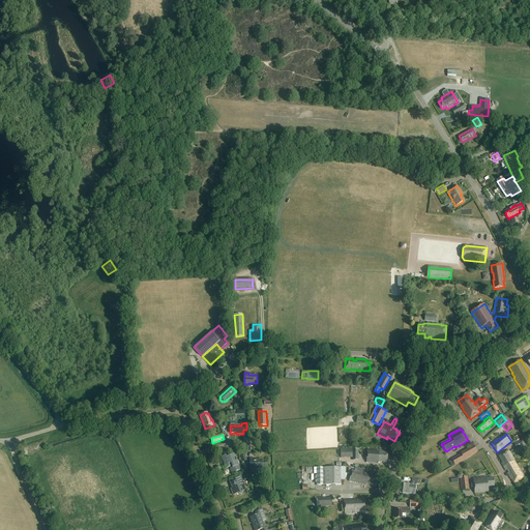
[(514,443),(517,449),(524,446),(522,441),(514,443)]
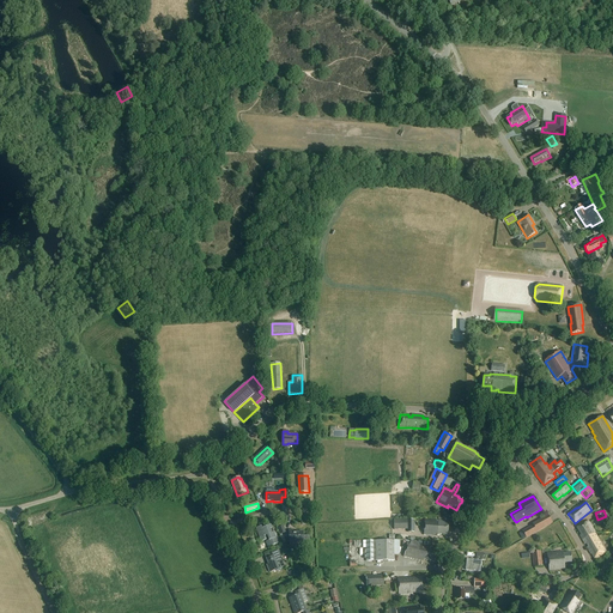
[(526,538),(552,523),(548,516),(533,525),(533,526),(522,532),(526,538)]
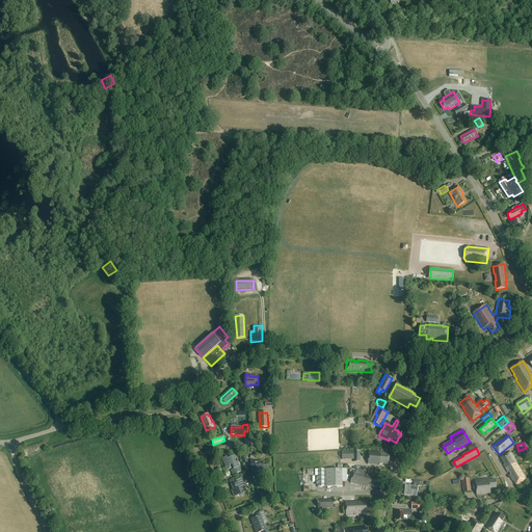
[(353,451),(342,451),(342,460),(353,459),(353,451)]
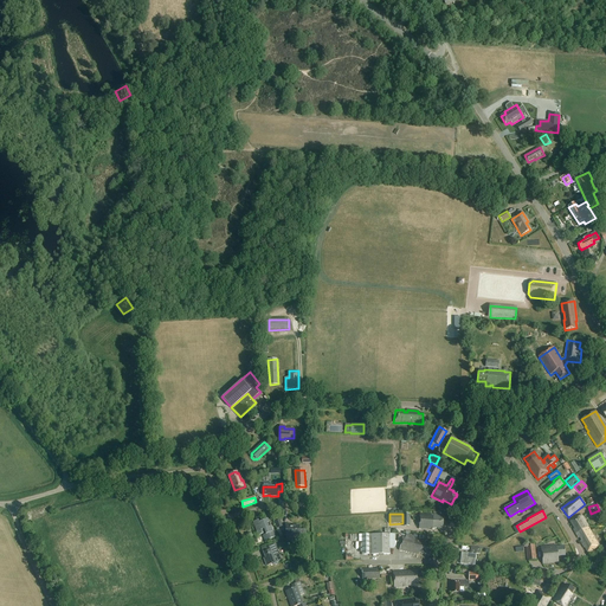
[(438,515),(420,514),(419,529),(429,529),(429,528),(443,529),(444,516),(438,516),(438,515)]
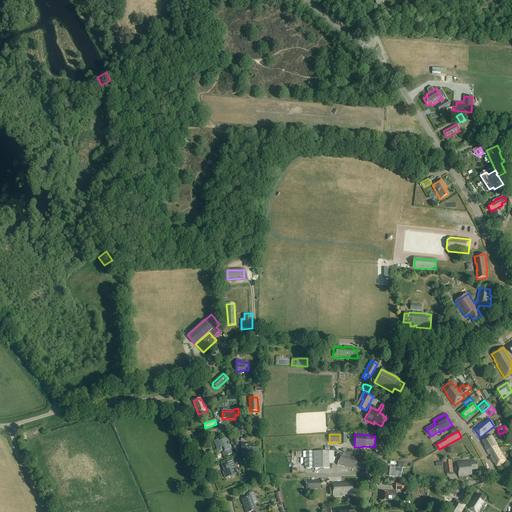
[(487,451),(497,445),(492,435),(482,441),(486,447),(484,447),(487,451)]
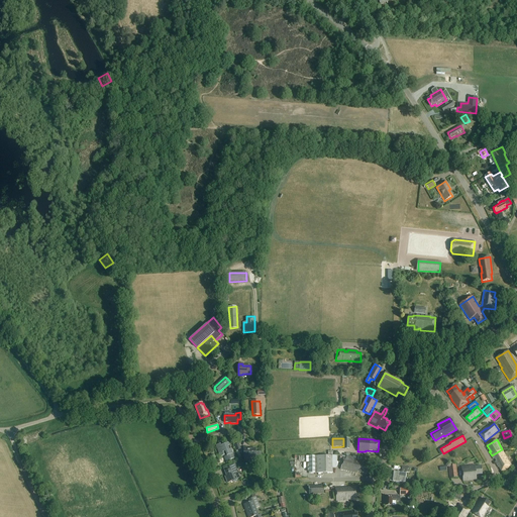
[(234,458),(232,453),(228,443),(221,445),(220,444),(216,445),(220,457),(224,455),(223,452),(225,451),(226,456),(224,456),(226,461),(234,458)]
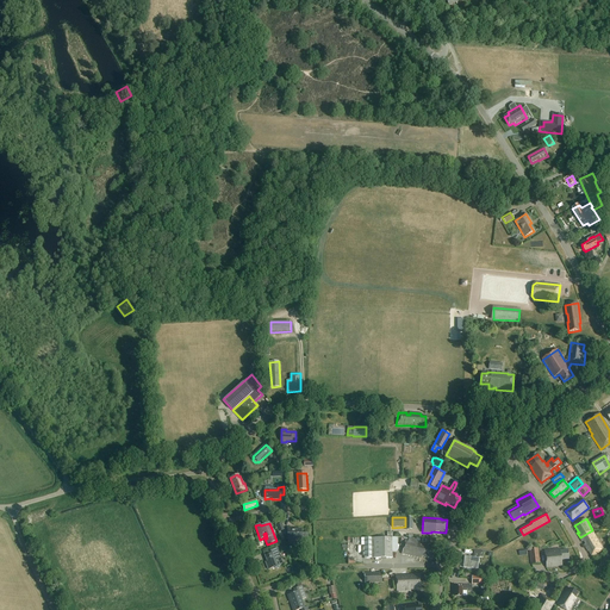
[(287,541),(302,540),(302,529),(292,529),(292,528),(287,528),(287,541)]
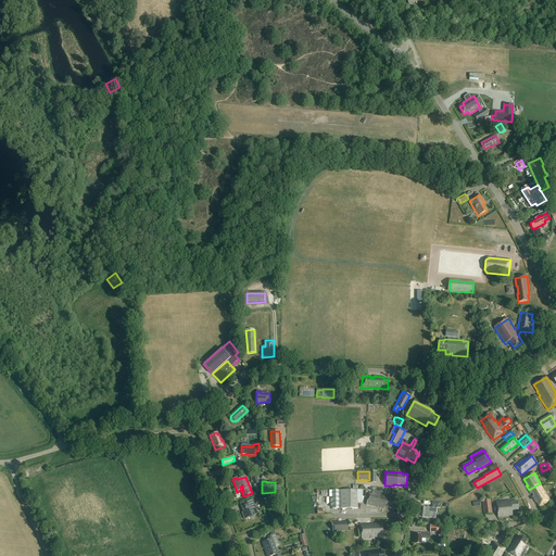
[(540,483),(529,490),(531,494),(532,493),(534,495),(532,496),(536,503),(540,507),(550,502),(540,483)]
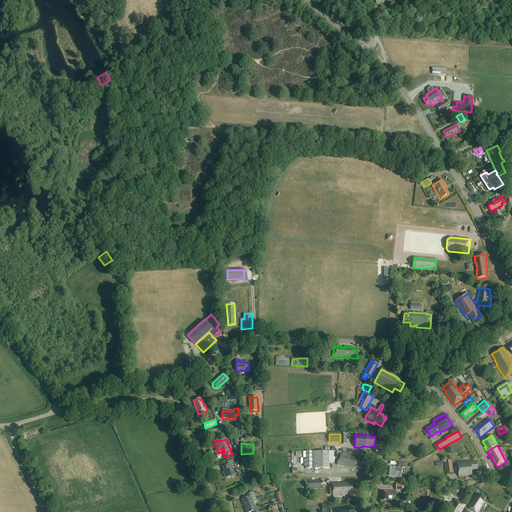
[(329,451),(325,451),(306,451),(306,469),(312,469),(329,469),(329,464),(334,464),(334,455),(334,451),(329,451)]
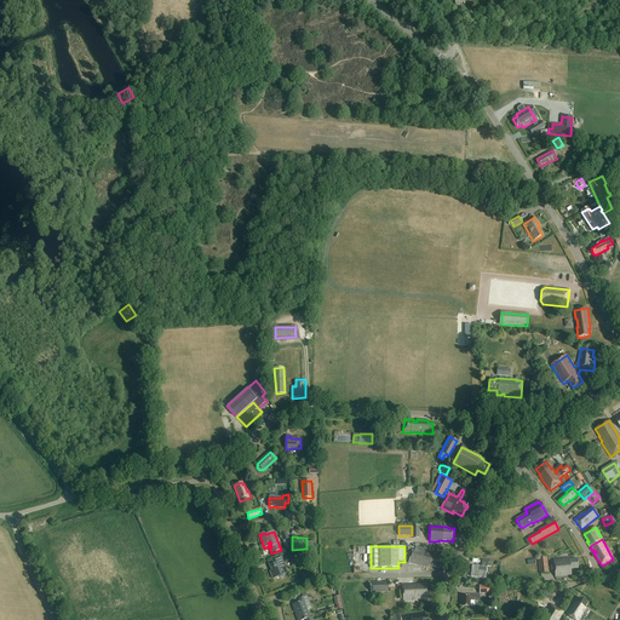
[(435,554),(412,549),(408,563),(429,568),(429,566),(440,568),(442,557),(435,556),(435,554)]
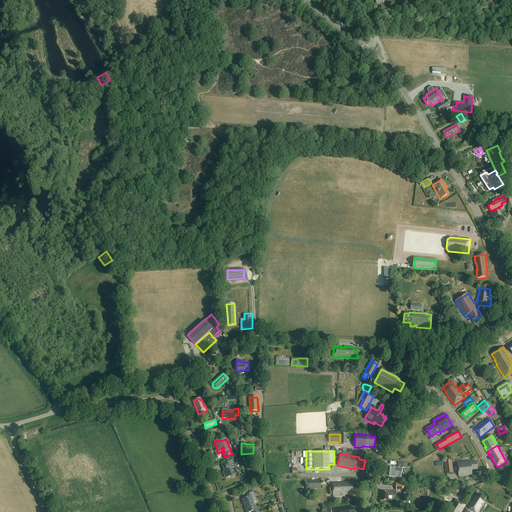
[(225,478),(230,476),(231,477),(232,477),(233,477),(234,476),(234,475),(237,473),(232,460),(225,463),(226,465),(223,467),(225,472),(223,472),(225,478)]
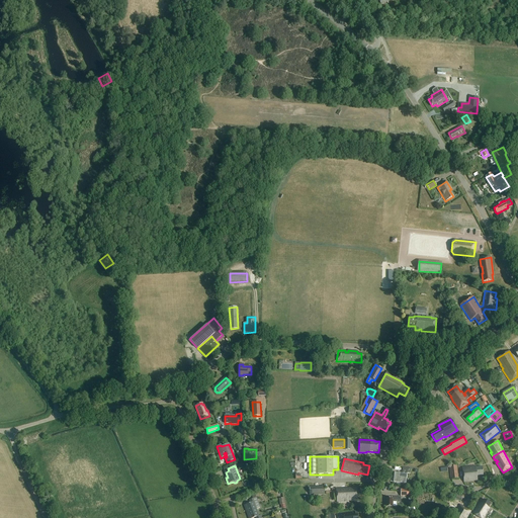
[(451,480),(458,479),(456,465),(449,466),(451,480)]
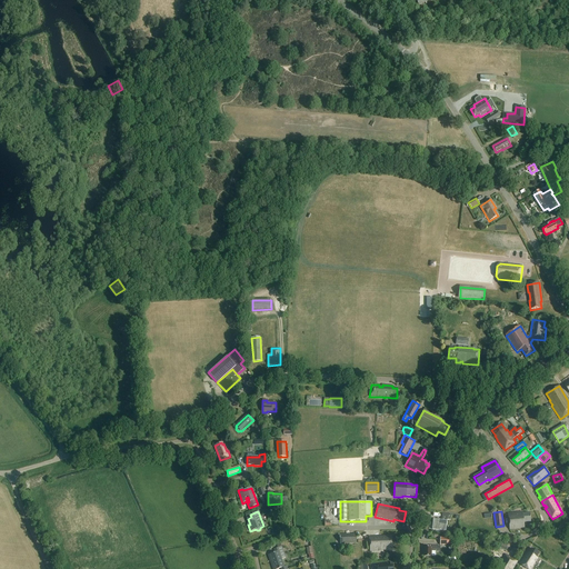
[(522,513),(522,512),(508,513),(509,529),(525,528),(523,523),(531,522),(530,512),(522,513)]
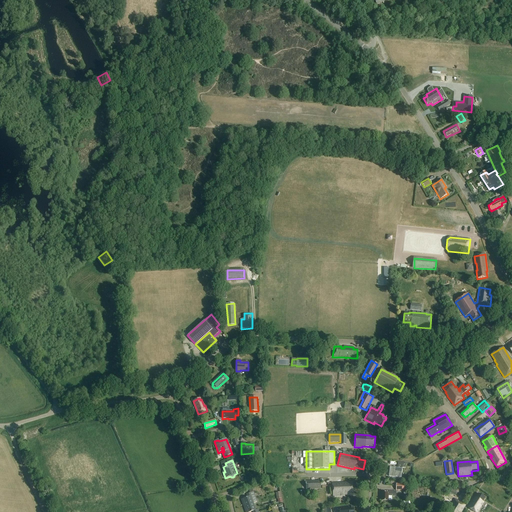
[(390,467),(389,476),(393,477),(394,477),(399,477),(399,478),(400,468),(390,467)]
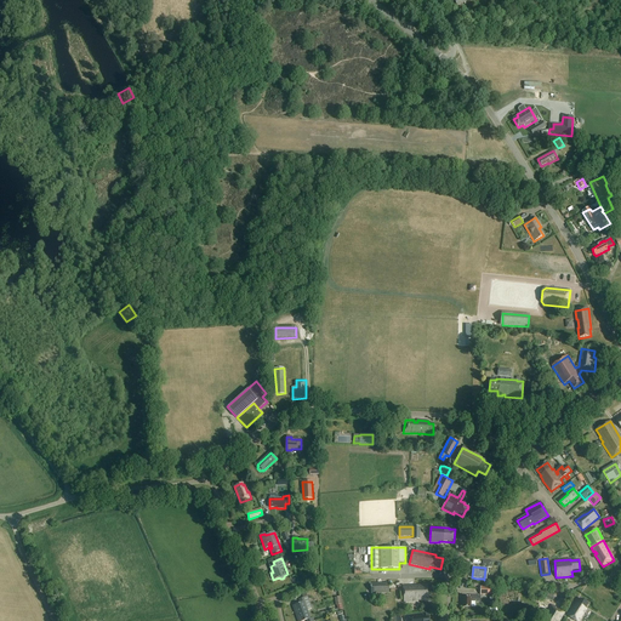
[(371,593),(389,593),(388,584),(370,584),(371,593)]
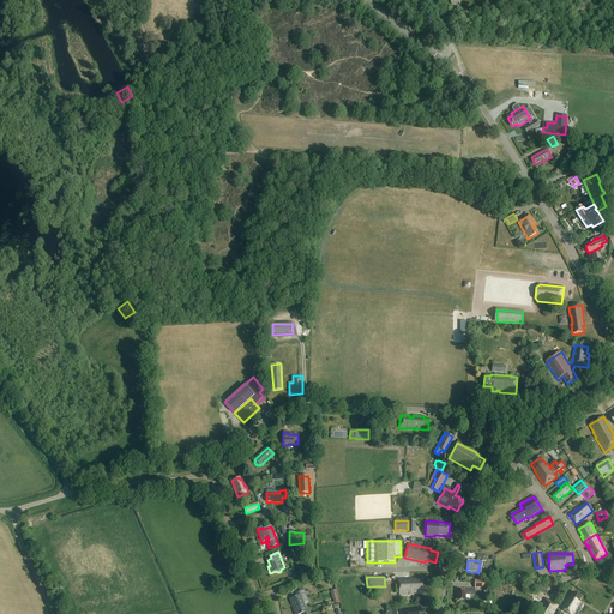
[(423,593),(423,578),(398,579),(399,596),(413,595),(413,594),(416,594),(423,593)]
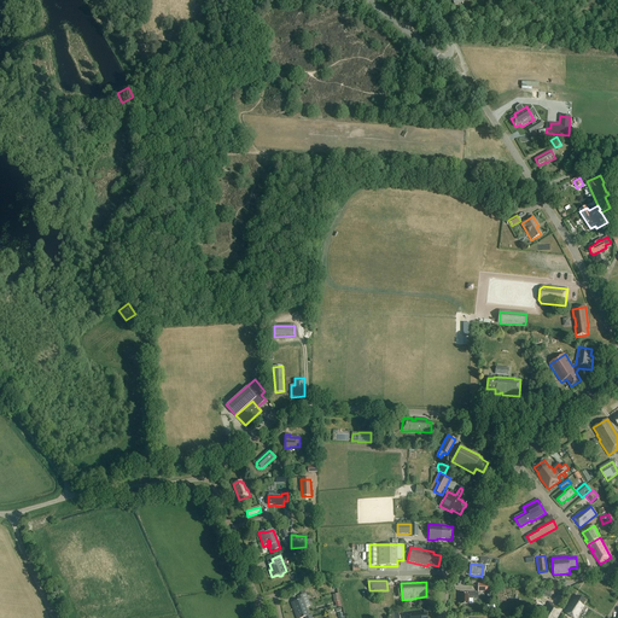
[(544,587),(541,593),(552,598),(554,592),(544,587)]
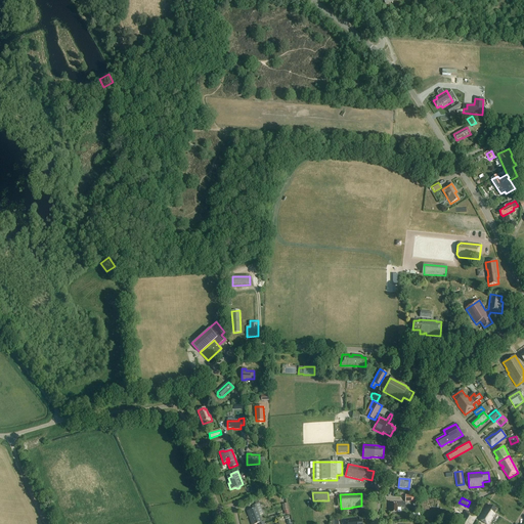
[(247,511),(250,519),(259,515),(263,514),(259,503),(255,505),(252,506),(253,509),(247,511)]
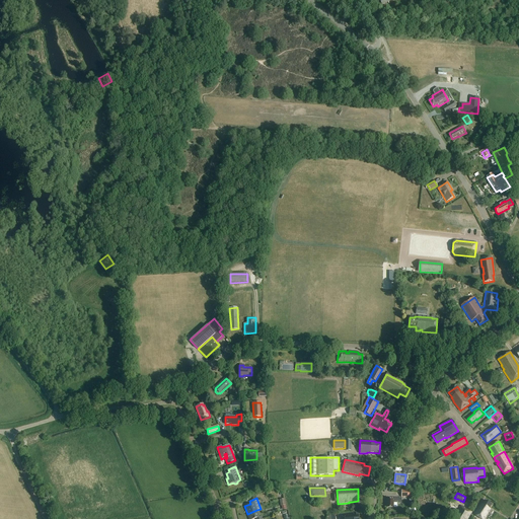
[(393,503),(396,503),(401,503),(401,498),(392,498),(392,500),(386,499),(386,508),(393,508),(393,503)]
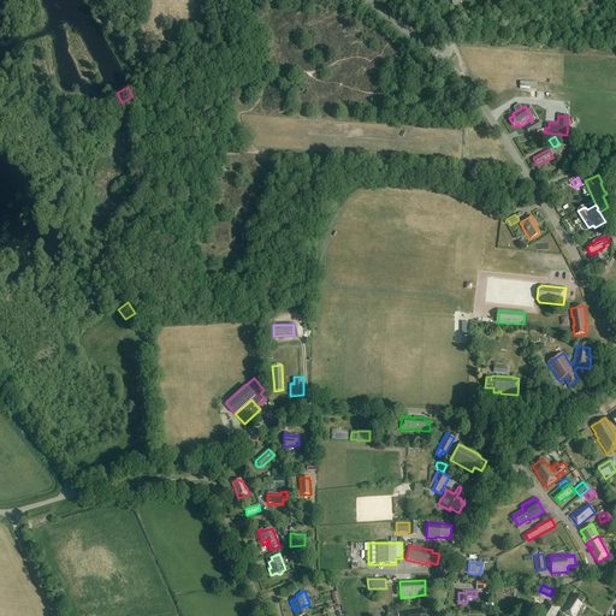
[(581,604),(584,599),(576,594),(574,599),(573,598),(572,600),(570,600),(563,611),(570,615),(574,615),(582,604),(581,604)]
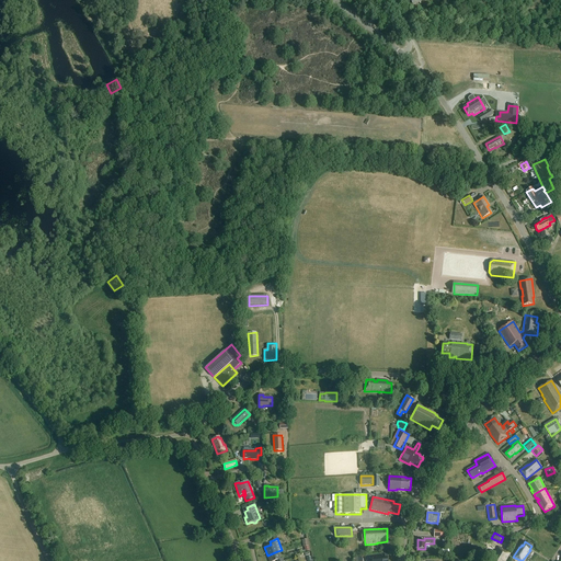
[(505,560),(511,553),(506,551),(504,554),(501,553),(503,550),(499,547),(493,558),(494,558),(492,560),(505,560)]
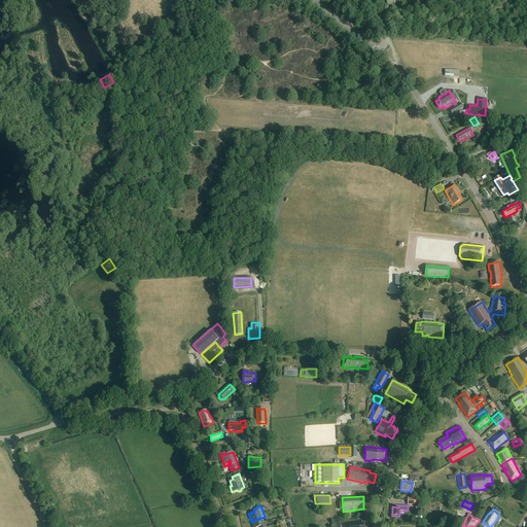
[(264,525),(260,518),(251,522),(252,526),(257,526),(260,526),(259,526),(267,526),(266,524),(264,525)]
